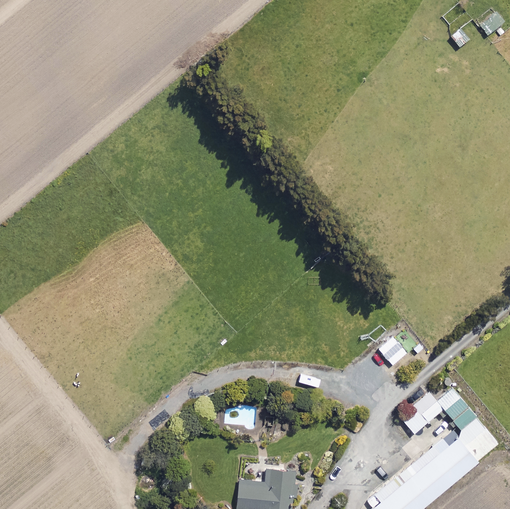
[(489,36),(495,31),(500,37),(506,33),(501,26),(505,23),(496,11),(480,25),(489,36)]
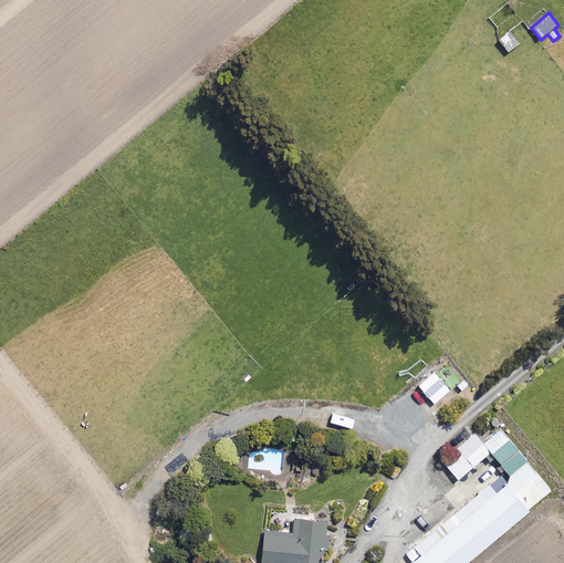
[(510,29),(498,39),(509,53),(522,43),(510,29)]
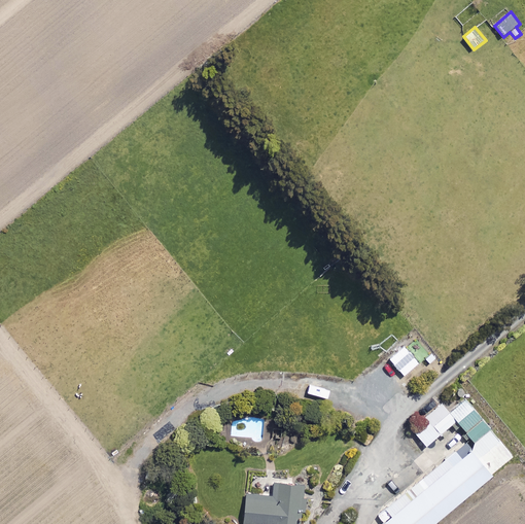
[(403,339),(386,354),(393,362),(410,346),(403,339)]
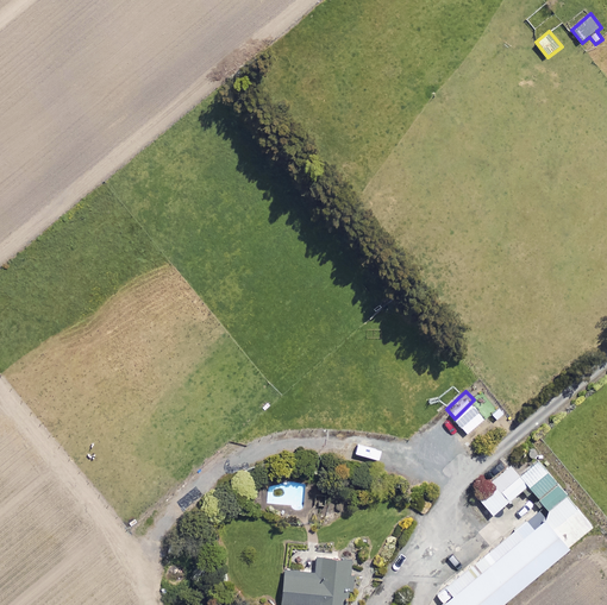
[(536,525),(530,518),(438,594),(445,603),(443,604),(500,604),(594,527),(537,459),(521,472),(554,511),(536,525)]
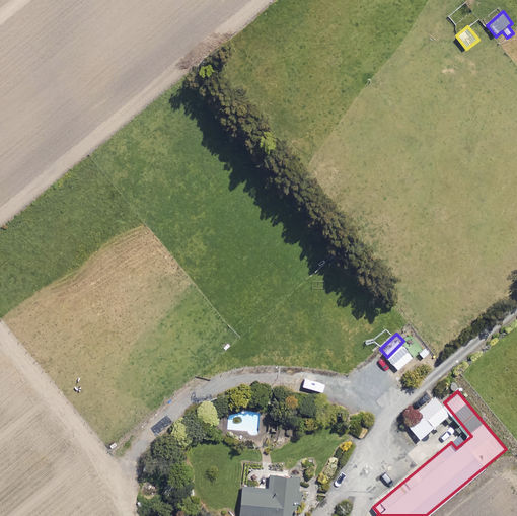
[(445,419),(450,424),(455,419),(436,396),(404,424),(420,440),(445,419)]
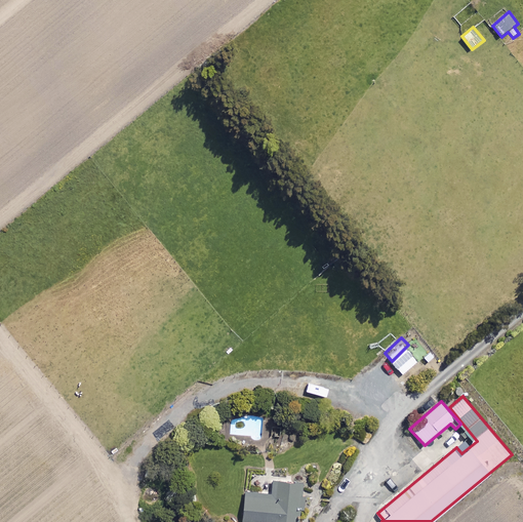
[(300,521),(305,483),(275,480),(274,494),(246,492),(244,521),(300,521)]
